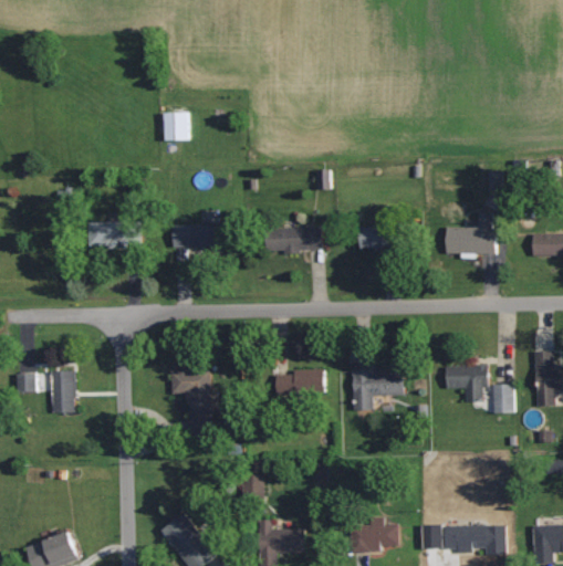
[(187,112),(163,113),(164,140),(188,139),(187,112)]
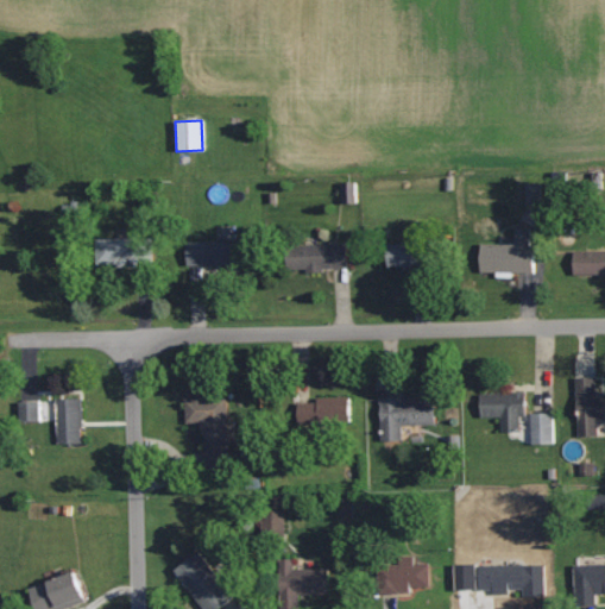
[(340,203),(355,203),(354,182),(339,182),(340,203)]
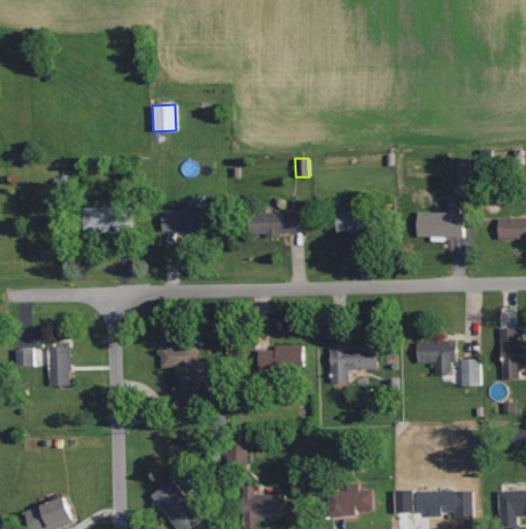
[(456,178),(469,178),(468,159),(455,159),(456,178)]
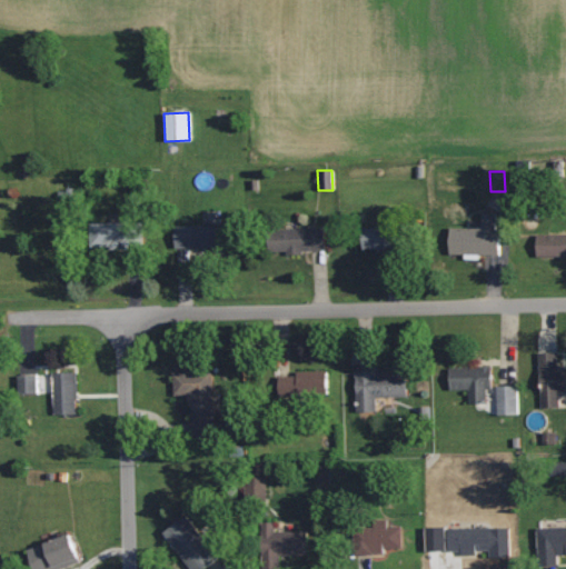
[(448,255),(497,256),(498,213),(480,213),(479,228),(448,228),(448,255)]
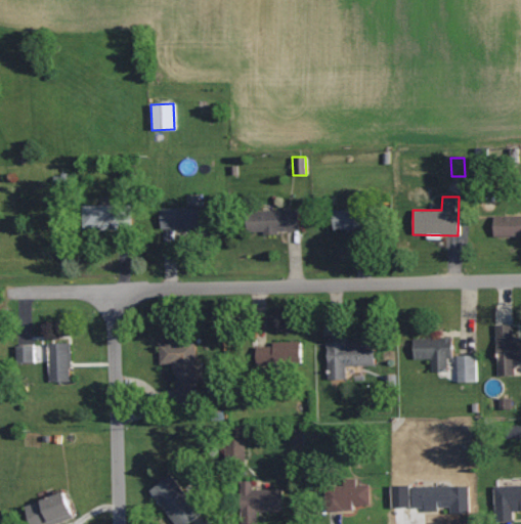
[(122,205),(82,206),(82,229),(123,227),(122,205)]
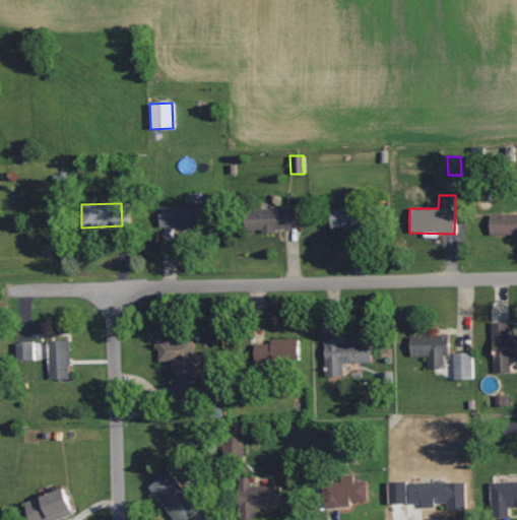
[(158,226),(199,225),(199,206),(157,207),(158,226)]
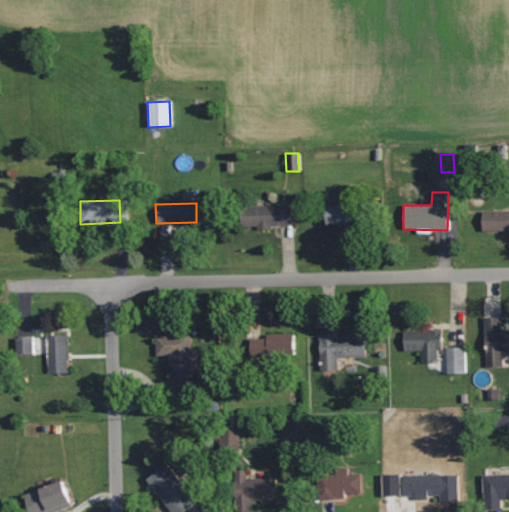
[(327,224),(352,224),(352,204),(327,204),(327,224)]
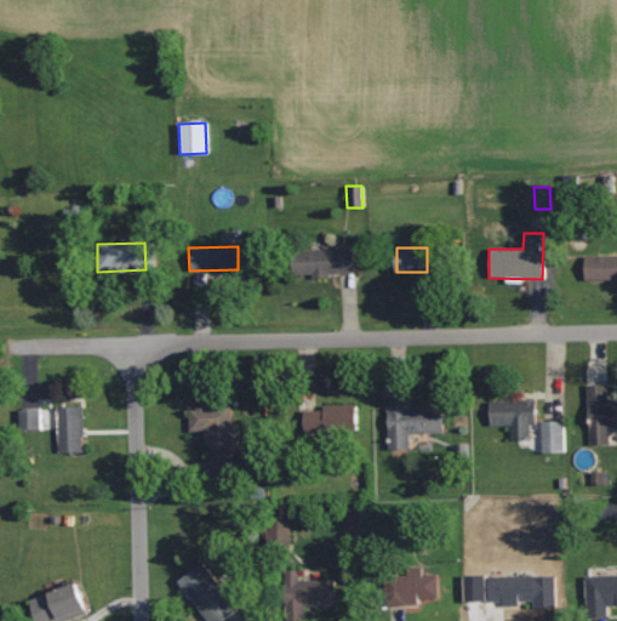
[(352,249),(292,250),(293,275),(353,274),(352,249)]
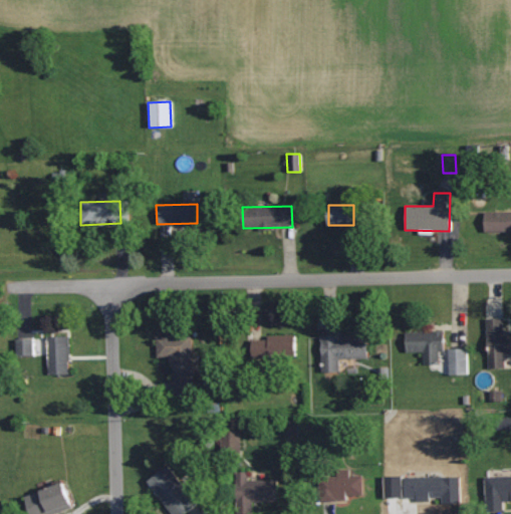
[(510,211),(483,212),(483,231),(510,230),(510,211)]
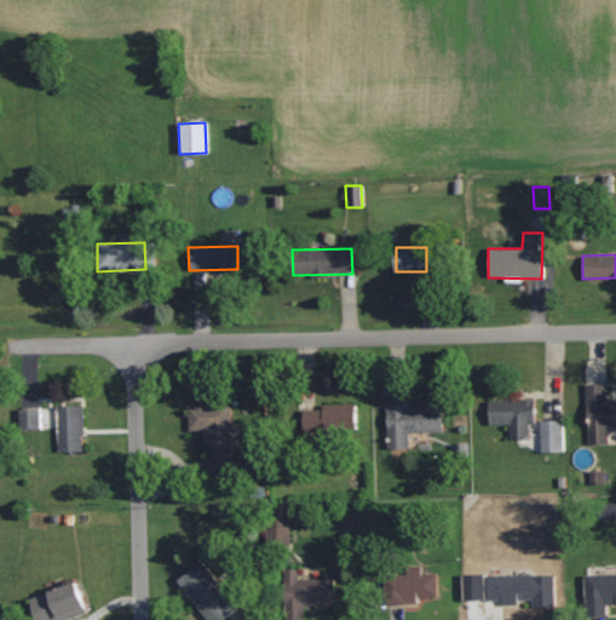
[(586,445),(605,445),(605,428),(615,426),(615,400),(605,401),(604,384),(585,385),(586,445)]
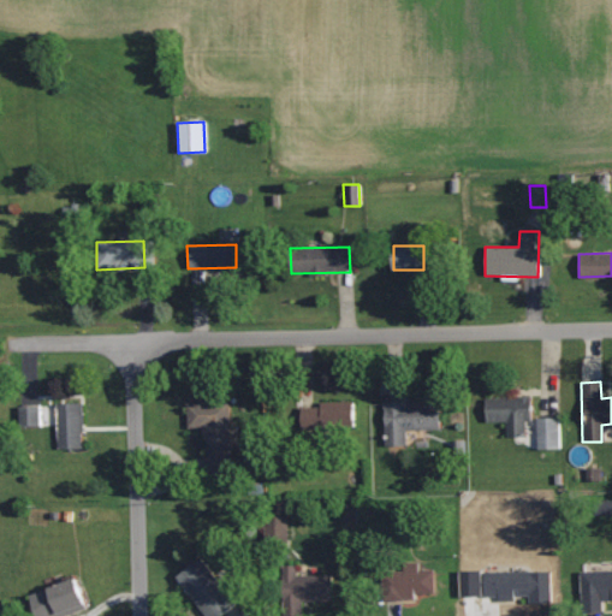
[(505,437),(526,437),(524,420),(530,420),(530,397),(485,398),(485,422),(505,422),(505,437)]
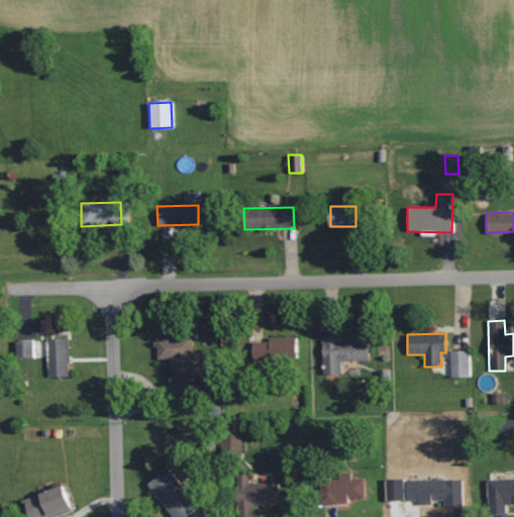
[(296,336),(268,337),(268,341),(251,342),(252,362),(297,359),(296,336)]
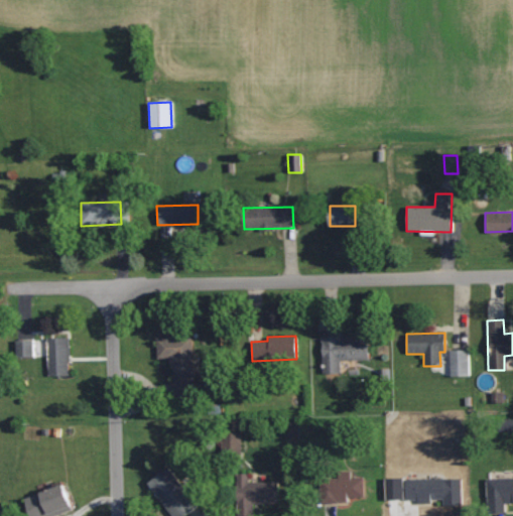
[(367,359),(366,339),(338,340),(338,336),(321,337),(322,374),(339,374),(339,360),(367,359)]
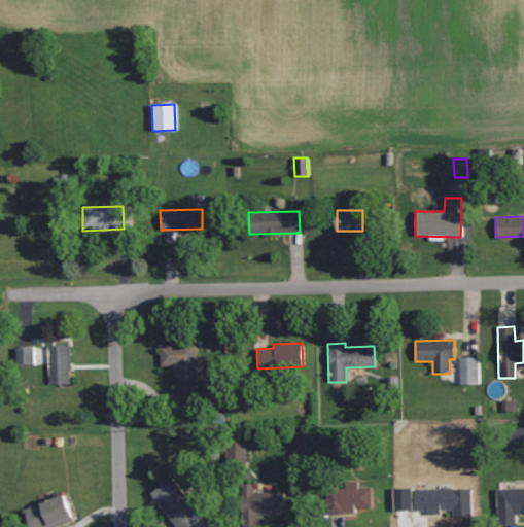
[(47,346),(48,384),(70,383),(68,345),(47,346)]
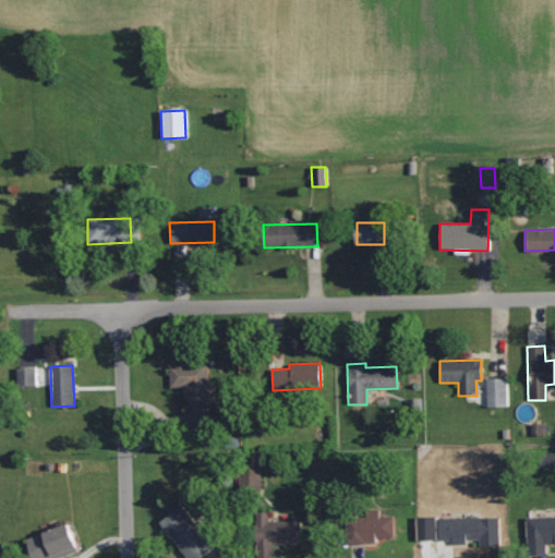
[(206,366),(168,367),(169,388),(183,387),(185,426),(208,425),(206,366)]
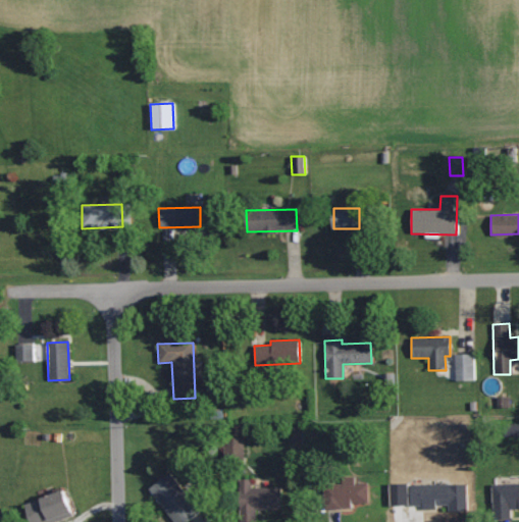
[(15,345),(15,361),(34,361),(33,344),(15,345)]
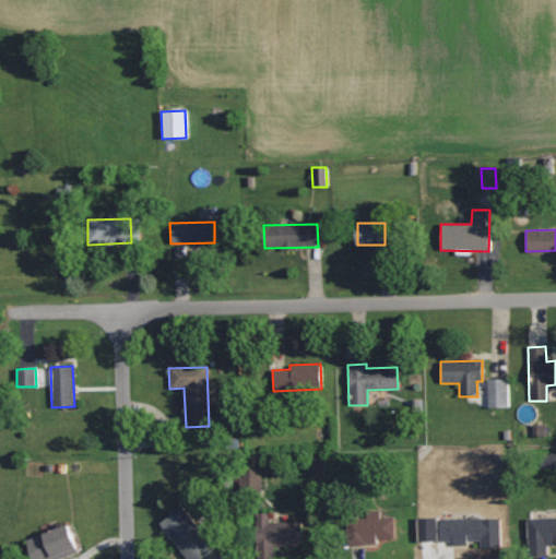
[(506,379),(486,380),(487,407),(507,407),(506,379)]
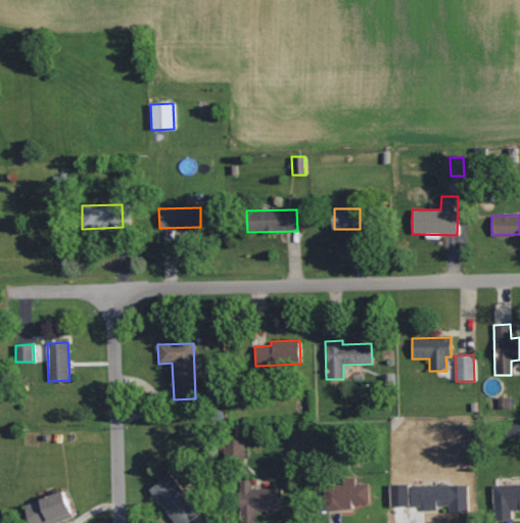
[(148,490),(173,522),(185,522),(199,512),(169,473),(148,490)]
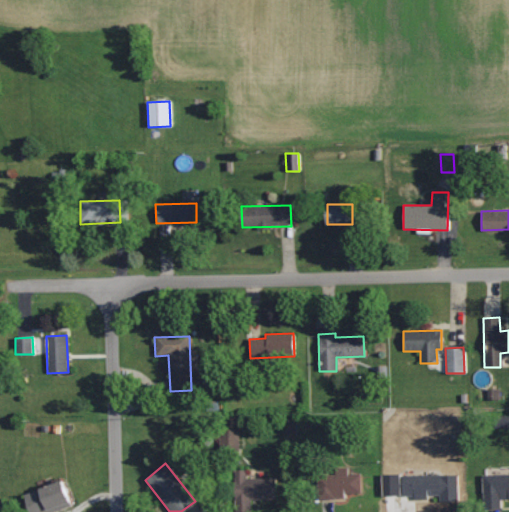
[(360,493),(359,473),(346,474),(346,468),(335,468),(335,474),(319,474),(320,498),(344,498),(344,493),(360,493)]
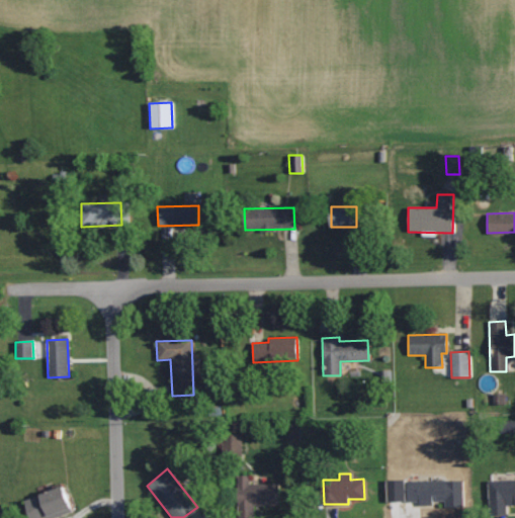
[(278,505),(278,484),(249,485),(248,476),(237,477),(238,514),(253,514),(252,506),(278,505)]
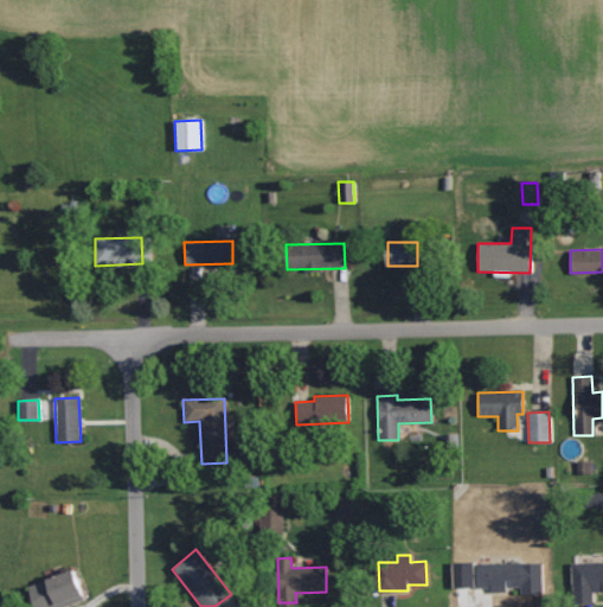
[(602,562),(570,563),(571,602),(591,602),(591,592),(602,592),(602,562)]
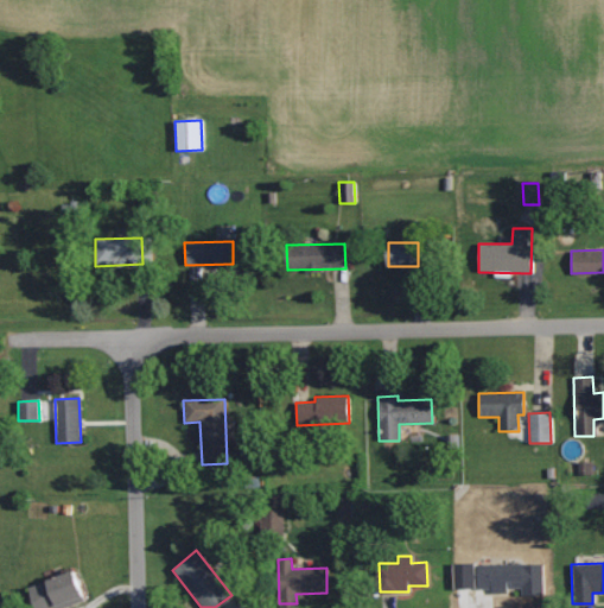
[(476,565),(477,591),(521,590),(521,595),(541,595),(541,564),(476,565)]
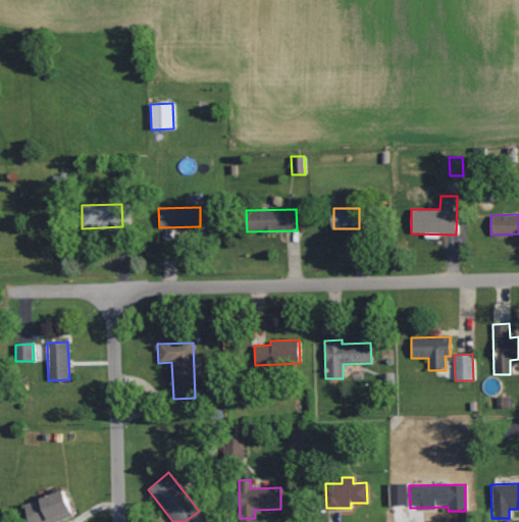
[(23,504),(29,521),(48,521),(71,515),(64,490),(23,504)]
